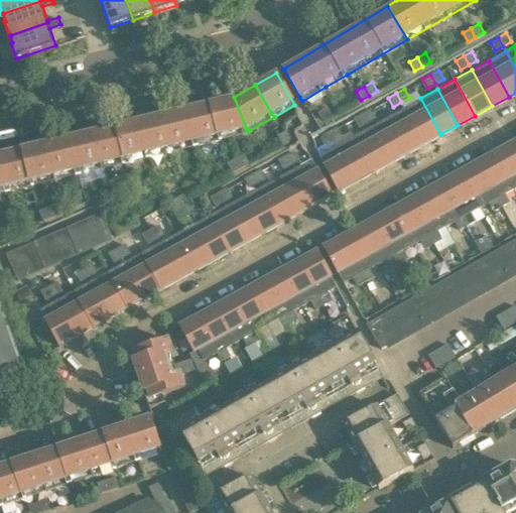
[(247,131),(246,128),(234,97),(164,114),(172,150),(243,133),(247,131)]
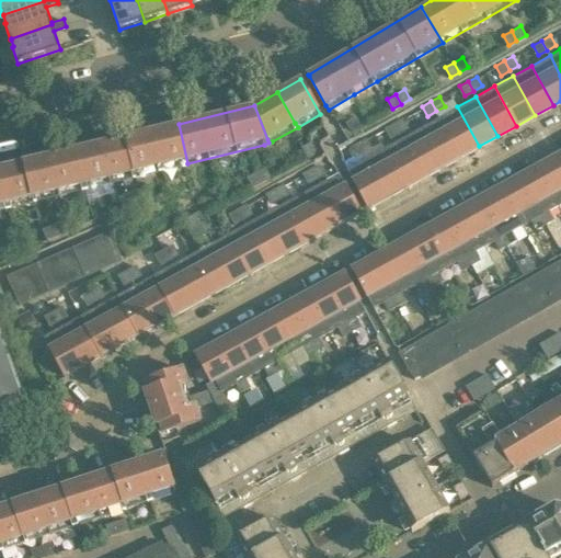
[(439,116),(461,157),(479,146),(457,106),(439,116)]
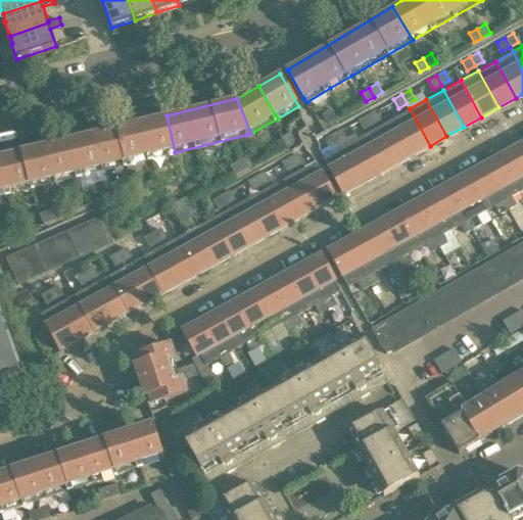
[(331,121),(336,117),(331,108),(323,113),(327,120),(329,121),(331,121)]
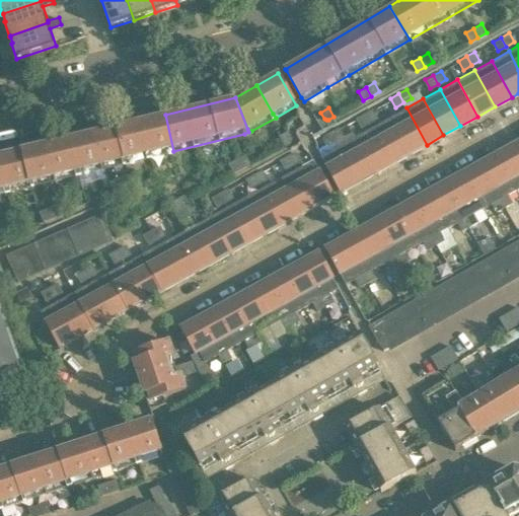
[(372,107),(364,113),(369,122),(377,117),(372,107)]
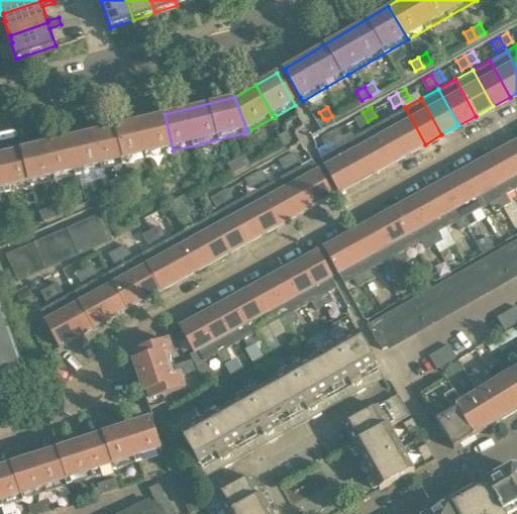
[(408,153),(425,144),(405,107),(388,117),(408,153)]
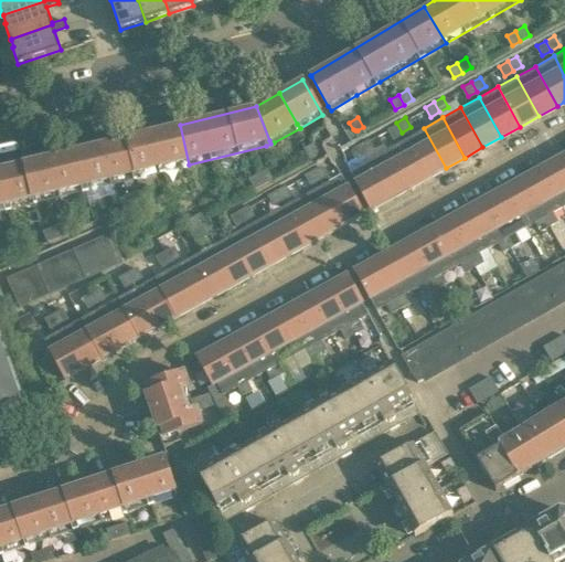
[(393,137),(402,133),(396,123),(387,127),(393,137)]
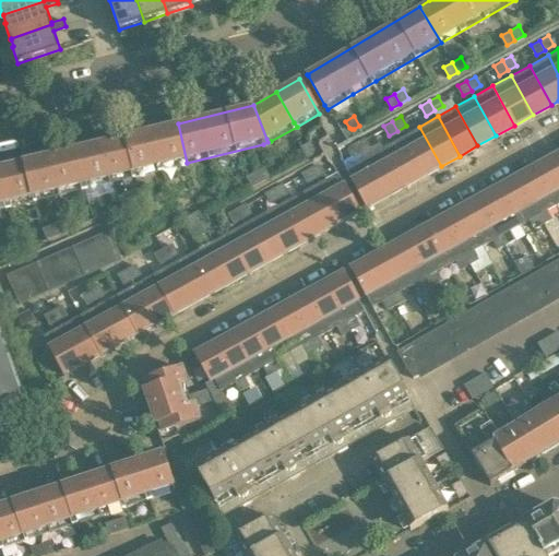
[(178,123),(0,166),(0,208),(139,175),(187,163),(178,123)]
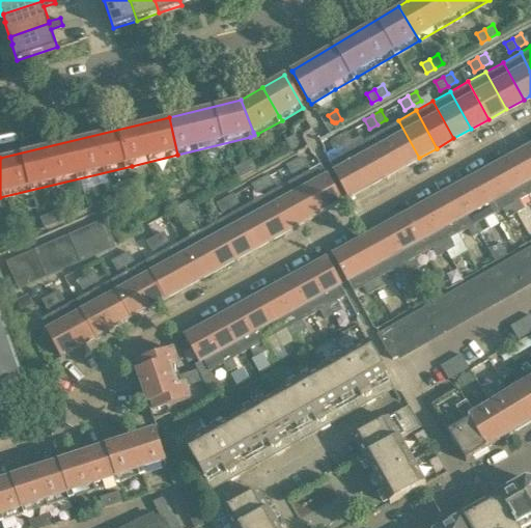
[(398,120),(381,130),(401,167),(419,158),(398,120)]
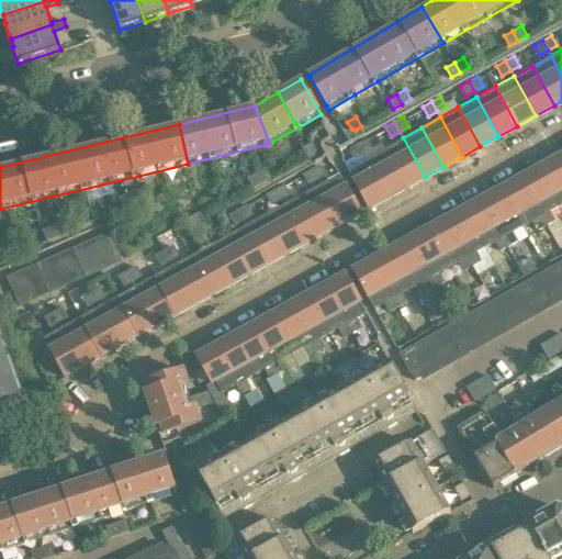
[(367,137),(358,143),(363,152),(372,147),(367,137)]
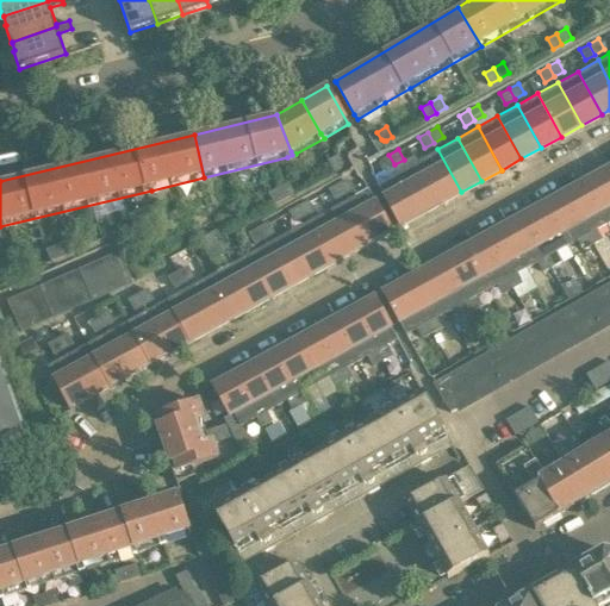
[(461,192),(437,149),(417,160),(441,202),(461,192)]
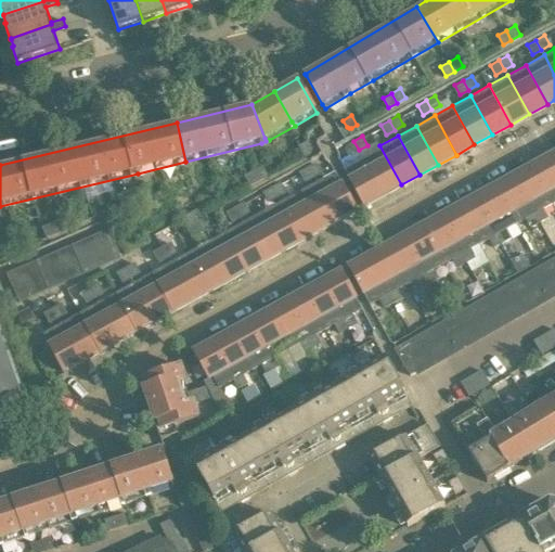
[(299,144),(305,154),(310,151),(312,148),(311,146),(308,140),(299,144)]
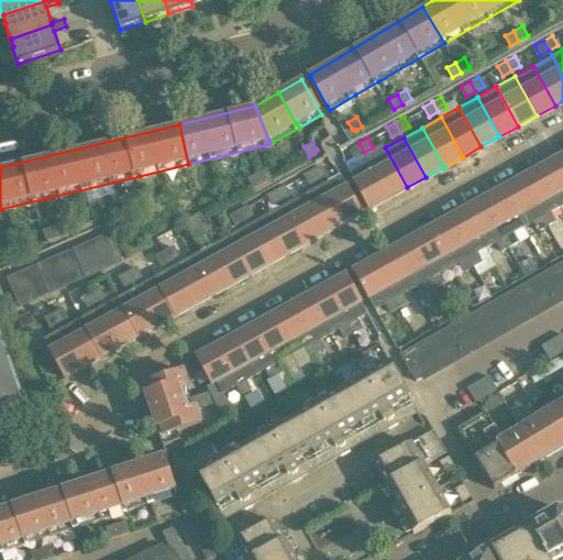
[(364,152),(359,143),(352,146),(351,149),(351,151),(355,157),(364,152)]
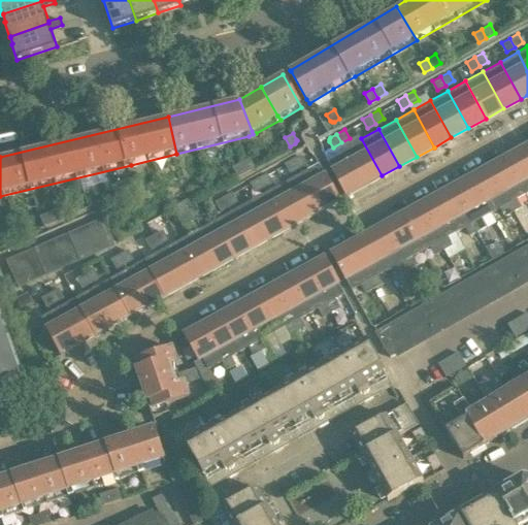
[(361,138),(343,148),(364,186),(382,175),(361,138)]
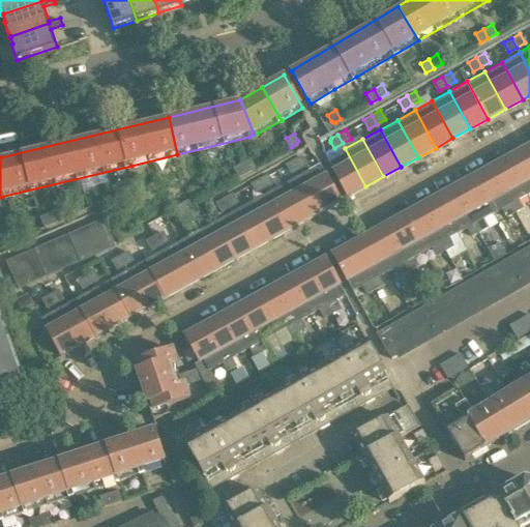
[(507,155),(528,193),(529,192),(529,155),(525,146),(507,155)]
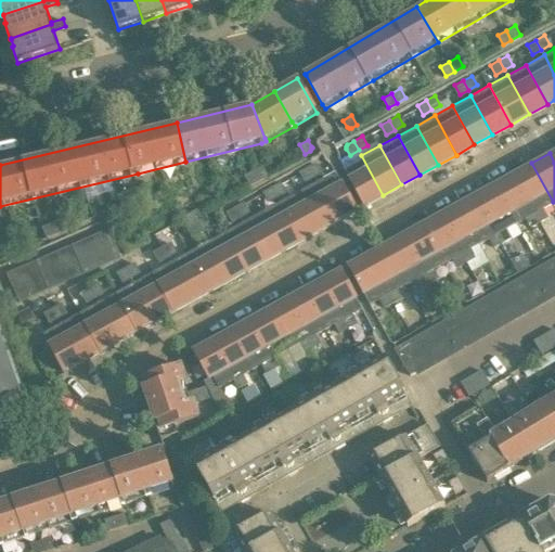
[(364,205),(383,195),(361,155),(343,166),(364,205)]
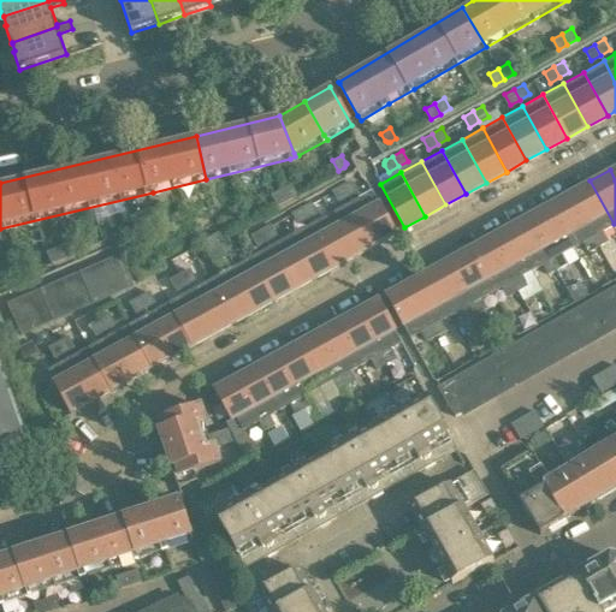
[(349,179),(342,183),(348,194),(357,189),(354,182),(353,180),(349,179)]
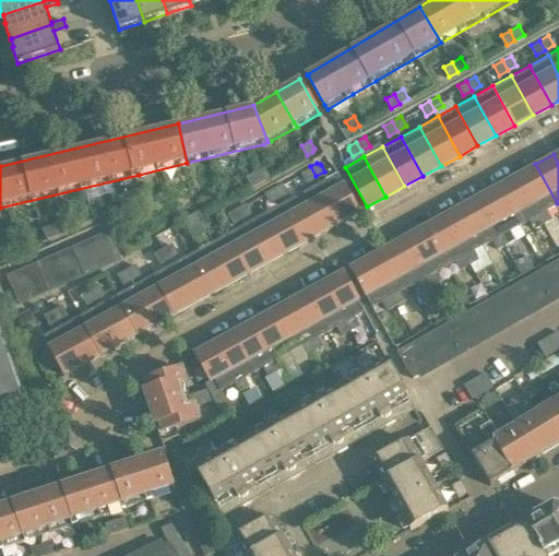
[(547,209),(557,203),(535,164),(516,175),(543,222),(551,217),(547,209)]
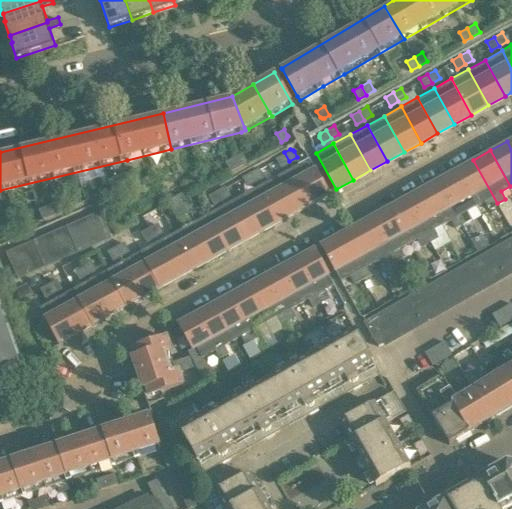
[(242,152),(234,156),(239,165),(247,161),(242,152)]
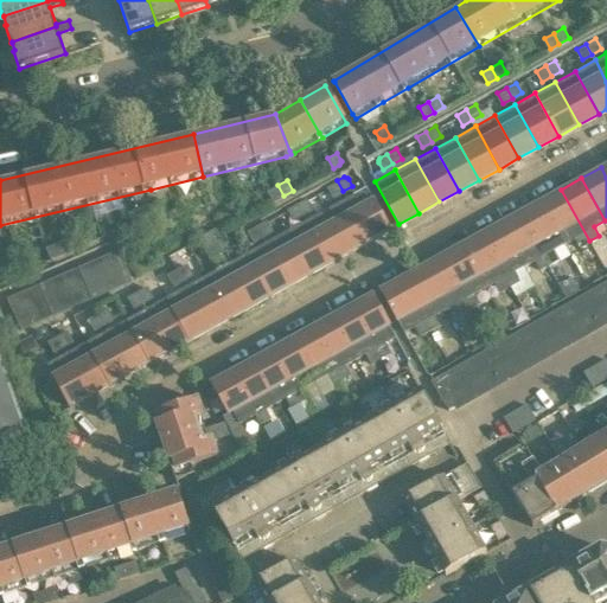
[(333,197),(343,191),(337,180),(327,186),(333,197)]
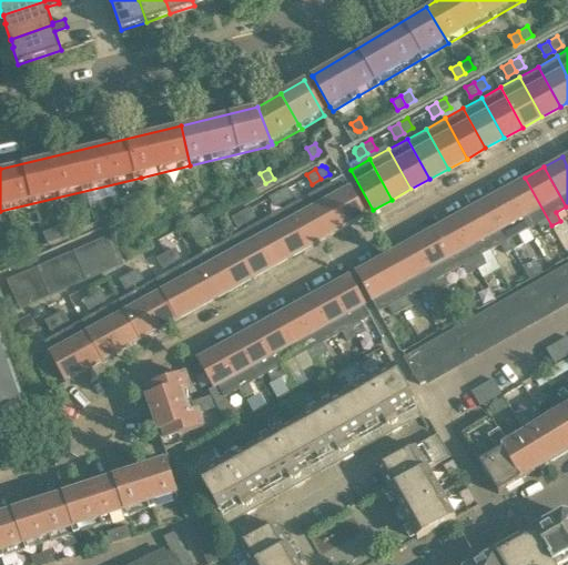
[(256,188),(265,183),(260,173),(251,179),(256,188)]
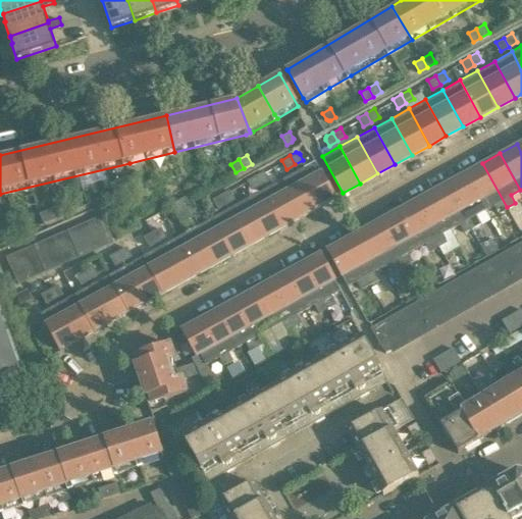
[(316,160),(299,169),(318,205),(335,196),(316,160)]
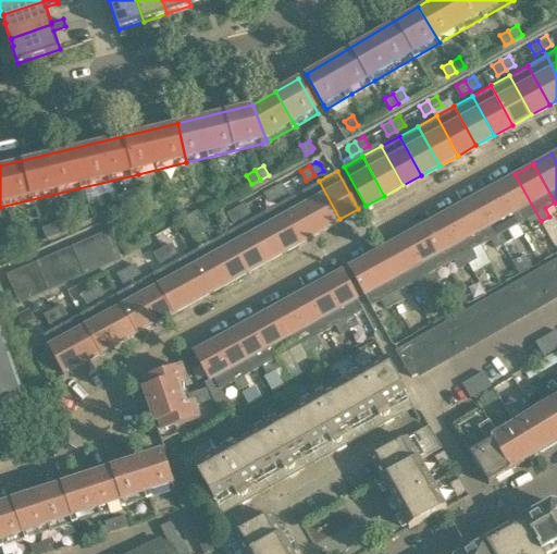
[(496,184),(518,223),(528,218),(533,225),(541,221),(515,174),(496,184)]
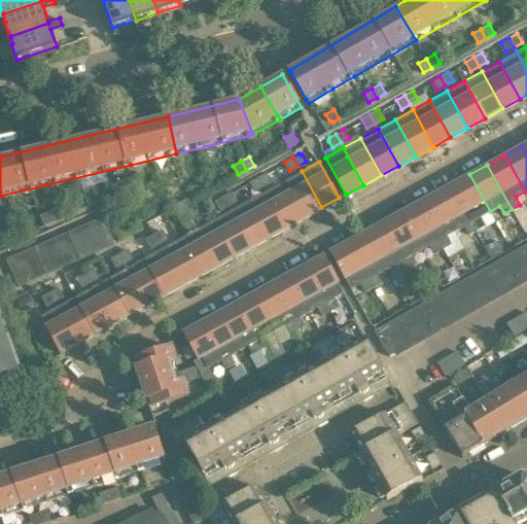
[(302,171),(284,180),(304,216),(321,207),(302,171)]
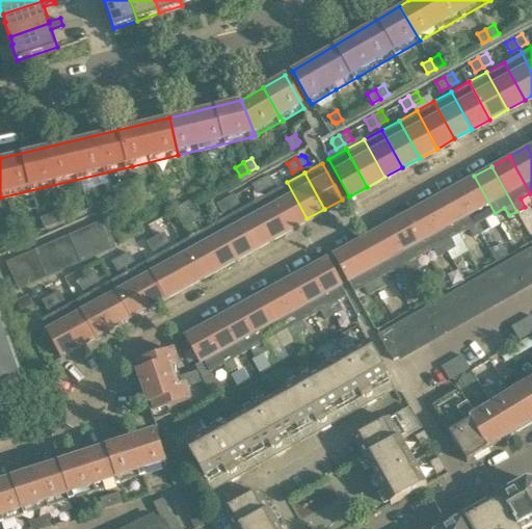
[(269,174),(261,178),(266,187),(274,183),(269,174)]
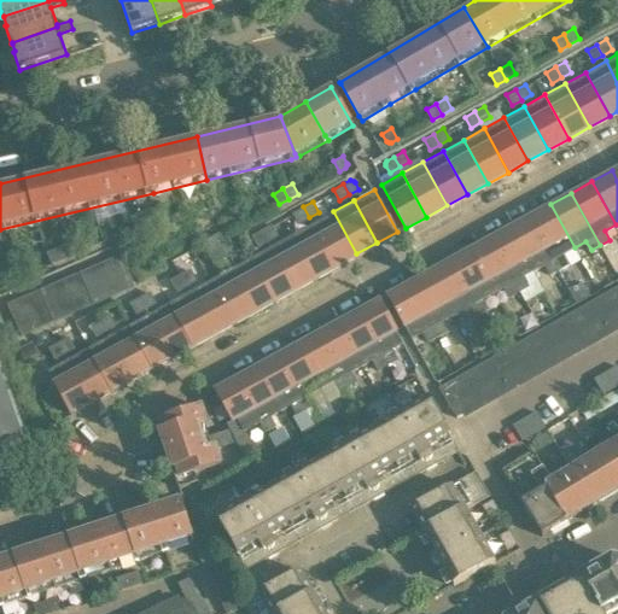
[(564,253),(575,247),(551,204),(530,215),(559,268),(569,262),(564,253)]
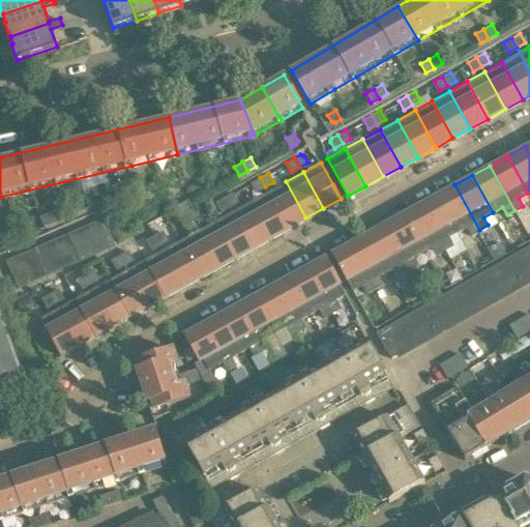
[(120,181),(124,191),(133,187),(128,177),(120,181)]
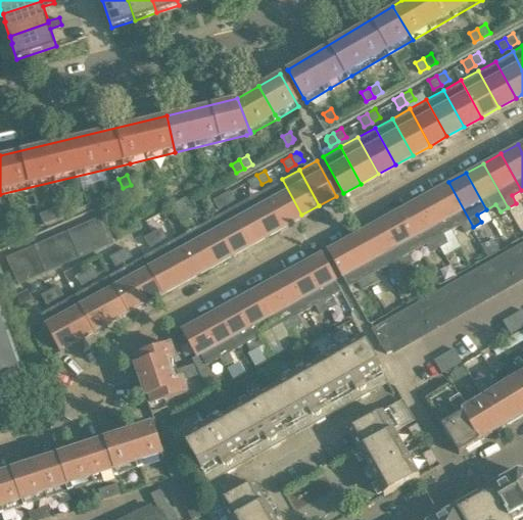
[(253,188),(262,184),(256,175),(248,179),(253,188)]
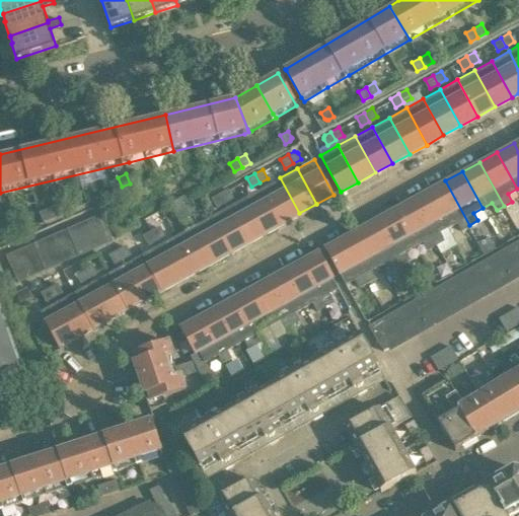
[(117,189),(122,187),(118,177),(109,181),(114,191),(117,189)]
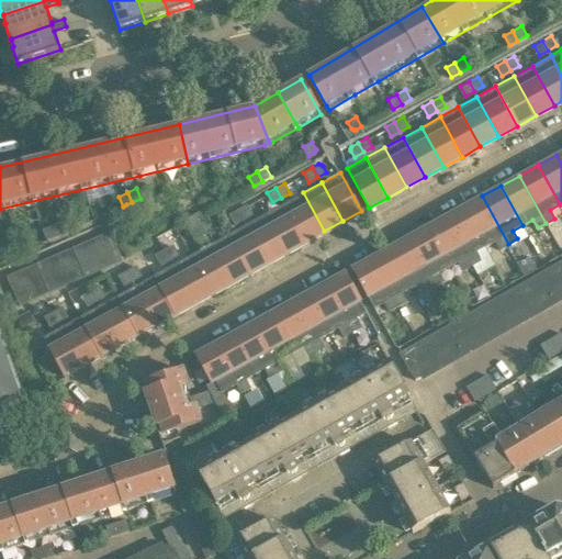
[(303,192),(284,203),(305,242),(324,231),(303,192)]
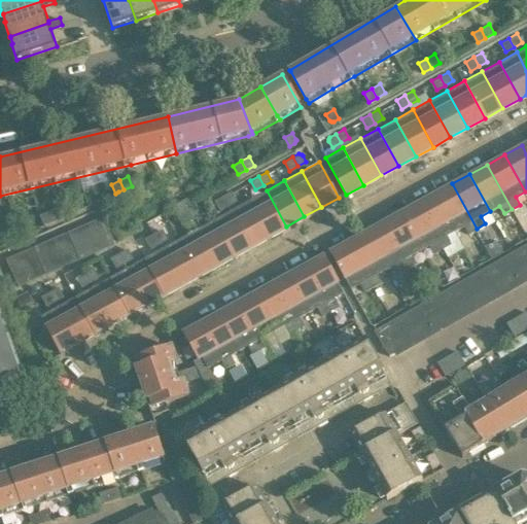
[(435,193),(455,230),(465,224),(468,233),(477,229),(452,183),(435,193)]
